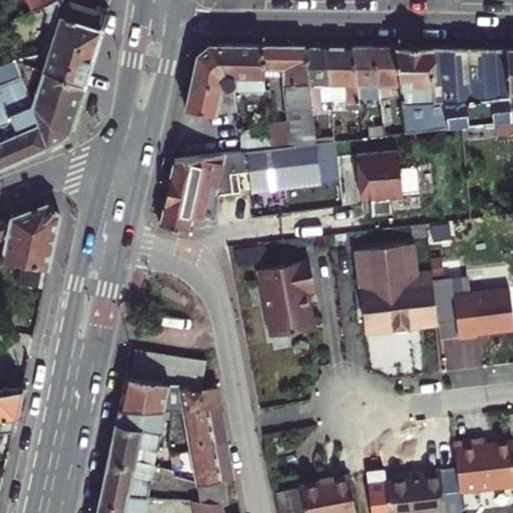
[(27,0),(32,10),(44,5),(55,0),(58,0),(63,1),(63,0),(27,0)]
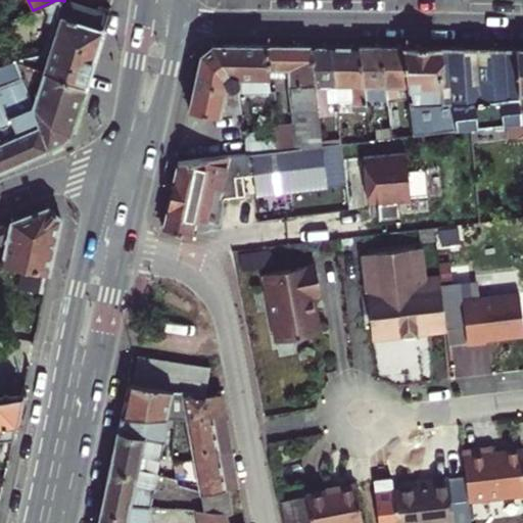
[(100,43),(109,13),(67,0),(64,0),(64,1),(59,0),(56,0),(45,5),(48,14),(46,21),(51,22),(42,54),(48,60),(90,73),(100,43)]
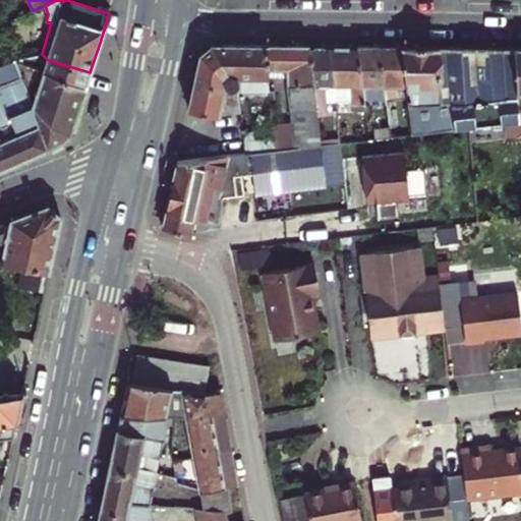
[(226,75),(225,77),(226,45),(213,45),(200,54),(189,108),(219,115),(241,113),(239,92),(238,79),(237,77),(236,76),(235,75),(233,74),(231,73),(230,74),(228,74),(226,75)]
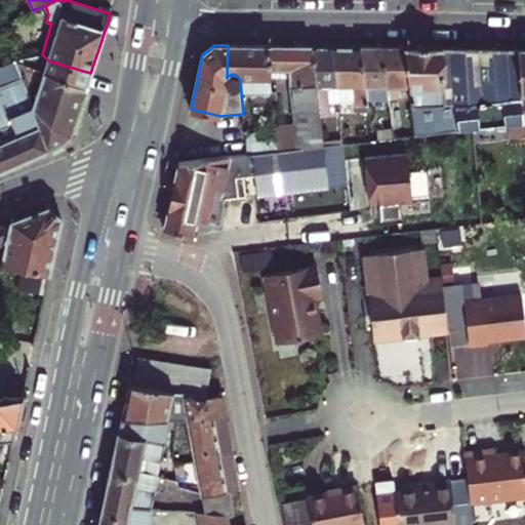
[(239,78),(240,80),(236,45),(228,45),(227,78),(228,76),(230,75),(232,75),(233,74),(235,75),(237,76),(238,77),(239,78)]
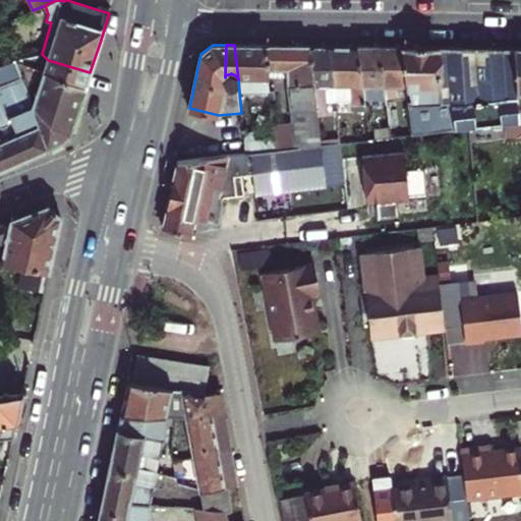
[(239,92),(269,92),(268,77),(268,46),(234,45),(238,79),(239,92)]
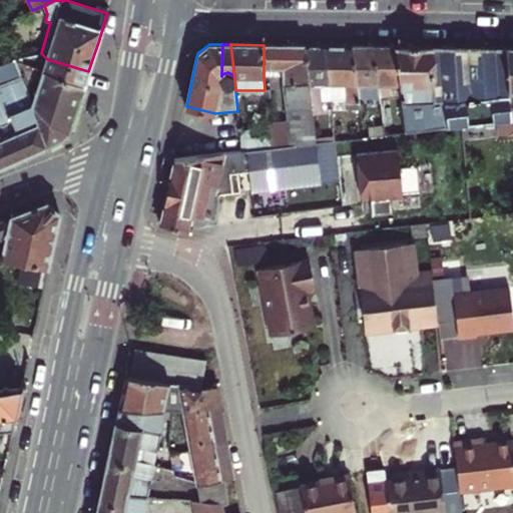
[(282,76),(283,45),(264,45),(264,76),(282,76)]
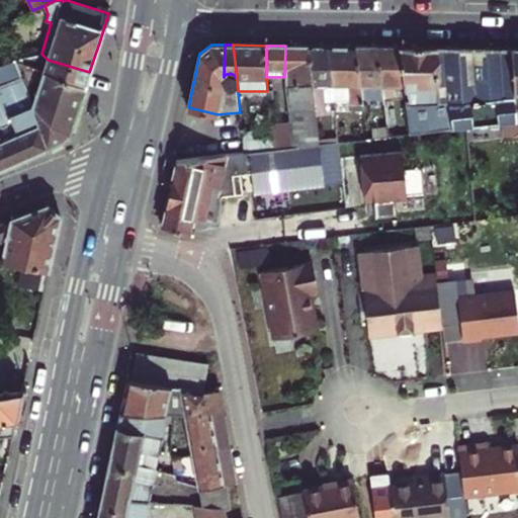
[(284,77),(290,121),(271,124),(272,138),(273,149),(320,144),(316,111),(308,46),(285,46),(284,77)]
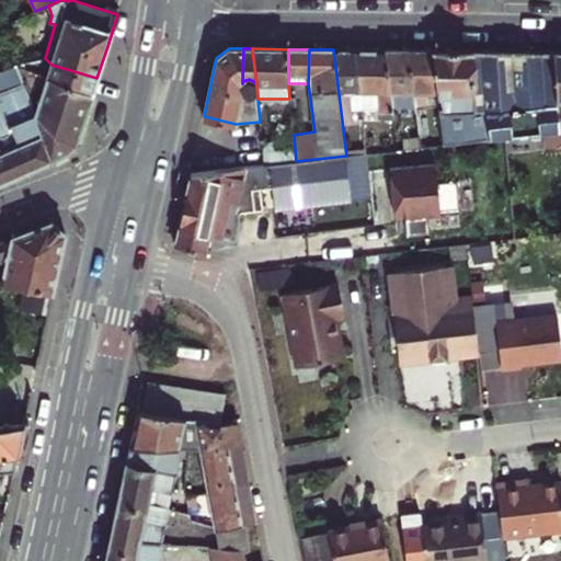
[(342,121),(348,121),(348,114),(355,114),(353,103),(352,100),(348,93),(361,92),(356,49),(333,49),(342,121)]
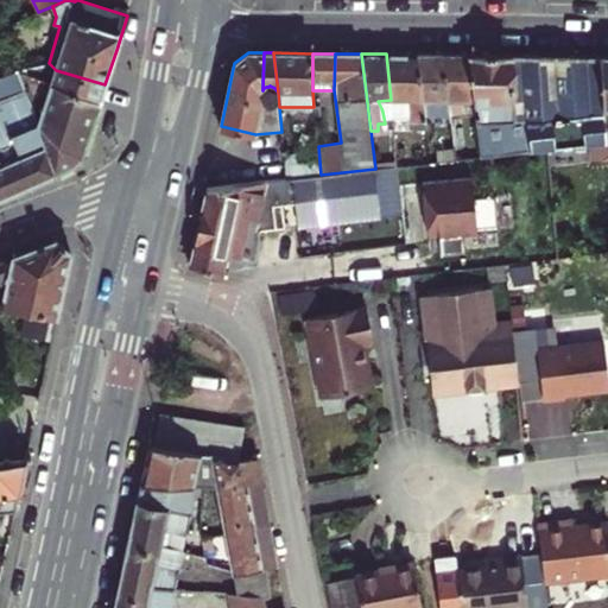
[(392,118),(410,118),(410,122),(425,122),(424,115),(418,55),(386,54),(391,100),(392,112),(392,118)]
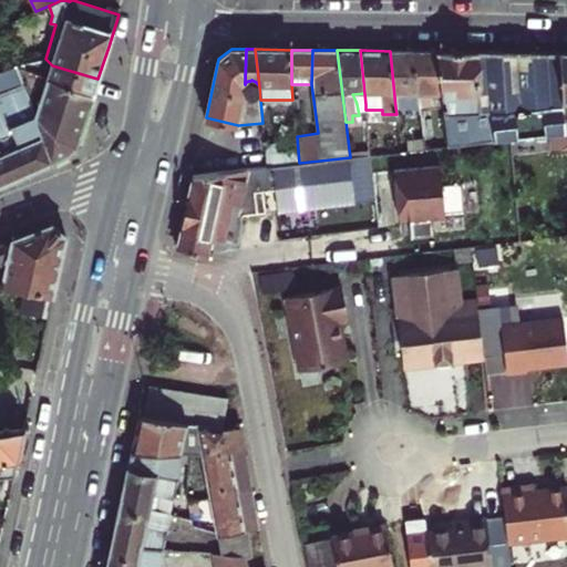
[(413,107),(414,113),(421,112),(420,106),(413,51),(390,51),(395,107),(413,107)]
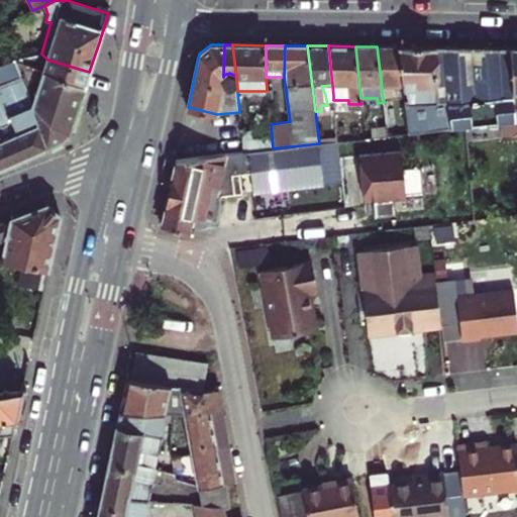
[(383,97),(393,96),(391,85),(403,85),(398,46),(377,46),(383,97)]
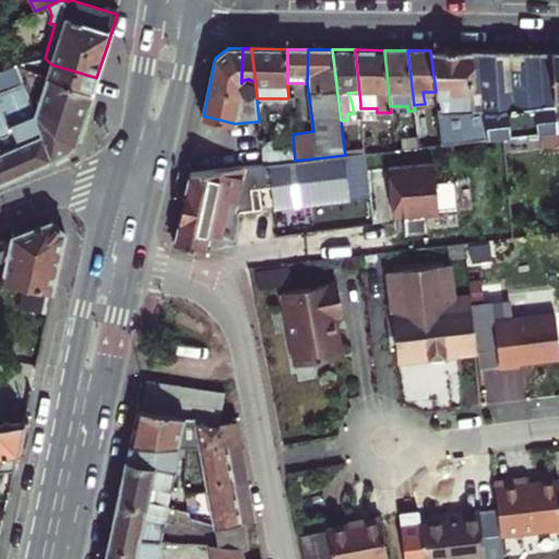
[(472,93),(470,50),(430,50),(436,92),(439,110),(472,110),(472,109),(477,105),(477,97),(473,93),(472,93)]
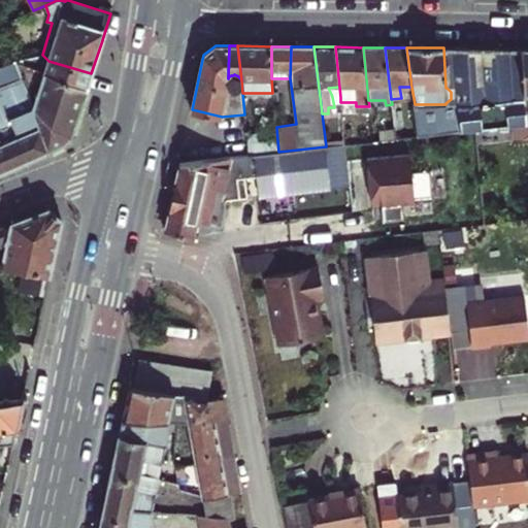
[(491,54),(471,54),(466,48),(443,47),(446,88),(447,88),(451,92),(451,99),(446,103),(446,104),(415,104),(419,136),(513,126),(518,125),(526,124),(521,48),(496,48),(491,54)]
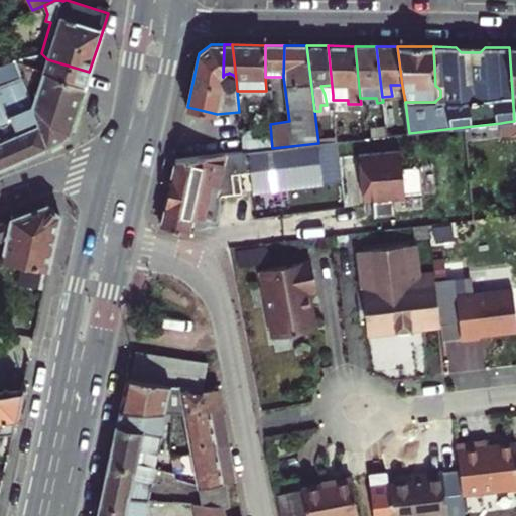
[(21,78),(46,147),(60,139),(71,132),(78,108),(86,84),(44,71),(47,59),(41,53),(15,60),(21,78)]
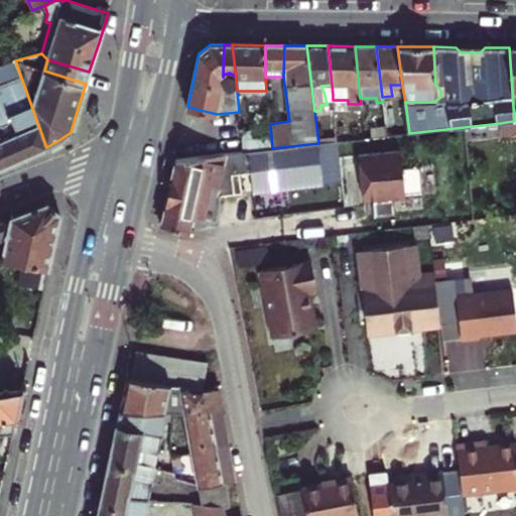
[(89,72),(47,59),(44,71),(86,84),(89,72)]
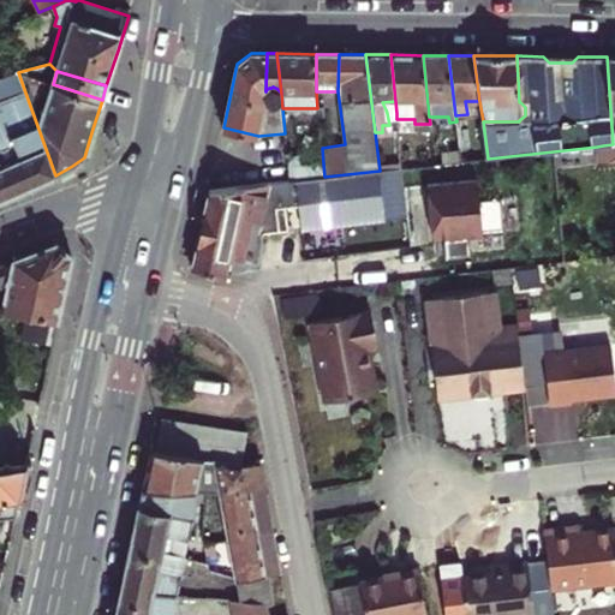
[(0,198),(11,195),(33,185),(55,175),(25,93),(0,101),(0,198)]
